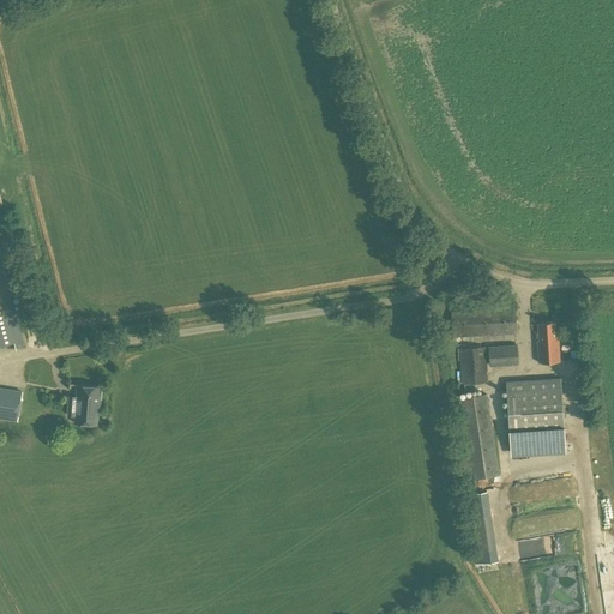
[(26,347),(24,339),(0,247),(0,345),(14,342),(17,349),(26,347)]
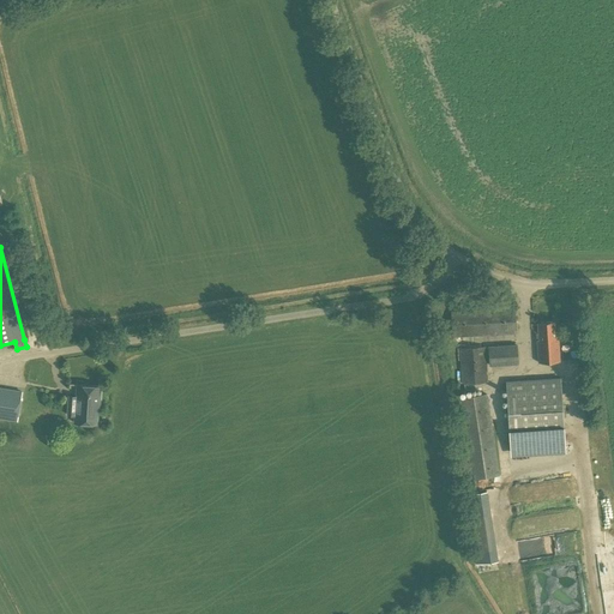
[(452,337),(517,333),(516,308),(451,311),(452,337)]
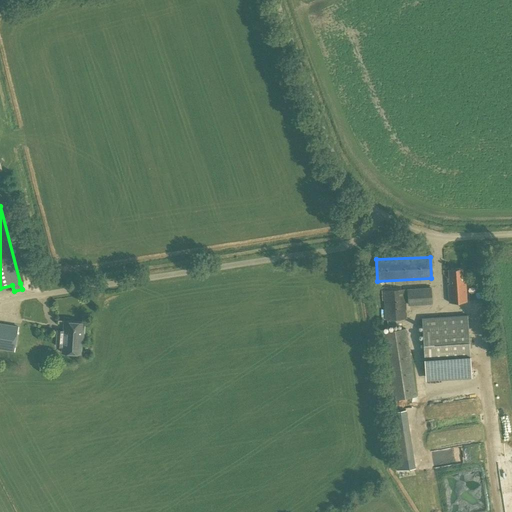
[(465,283),(463,268),(448,269),(449,284),(448,284),(449,302),(467,301),(466,283),(465,283)]
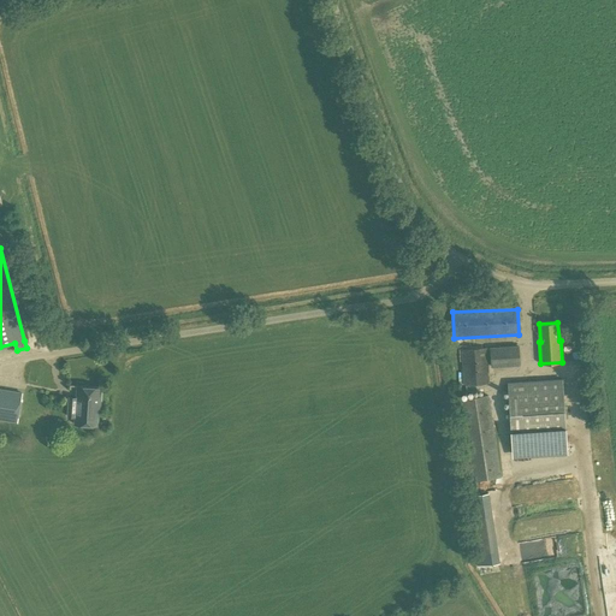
[(491,367),(520,366),(519,345),(490,348),(491,367)]
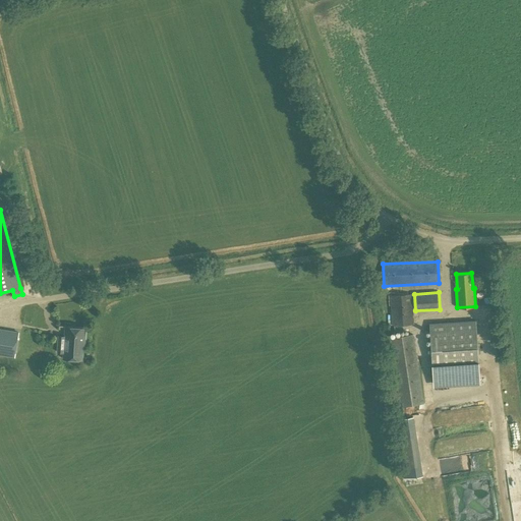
[(392,326),(414,324),(412,294),(390,295),(392,326)]
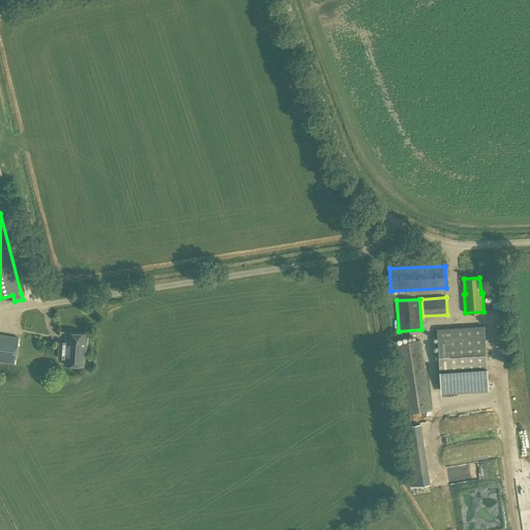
[(484,326),(437,329),(440,388),(488,385),(484,326)]
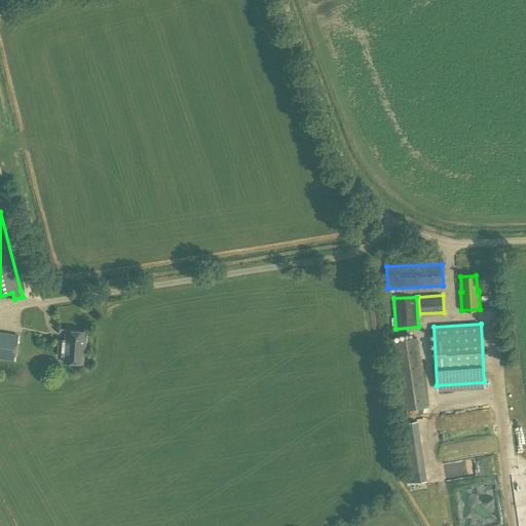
[(85,347),(86,331),(66,330),(65,339),(59,339),(58,355),(64,355),(64,362),(83,363),(84,347),(85,347)]
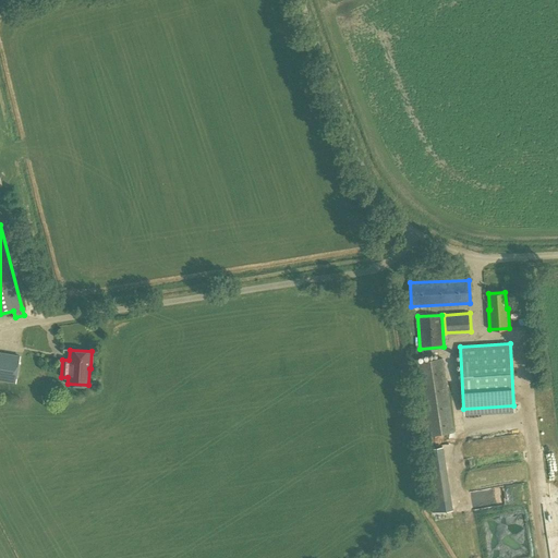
[(429,435),(453,432),(443,358),(419,362),(429,435)]
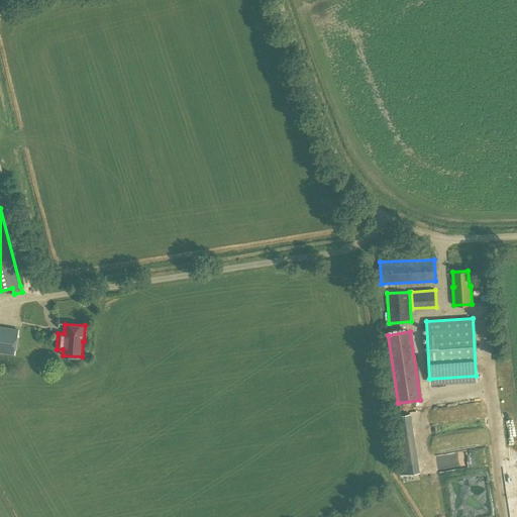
[(17,342),(0,338),(0,351),(15,354),(17,342)]
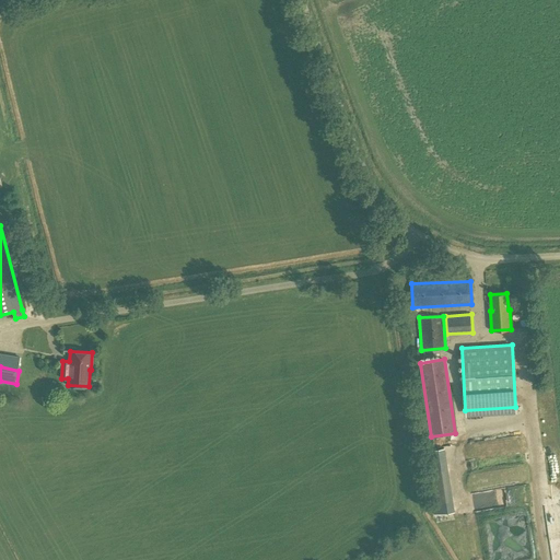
[(434,513),(452,511),(444,446),(427,448),(434,513)]
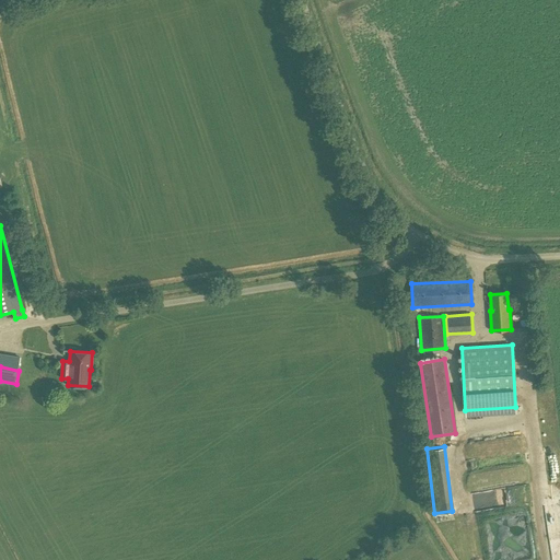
[(490,521),(493,559),(529,557),(526,517),(490,521)]
